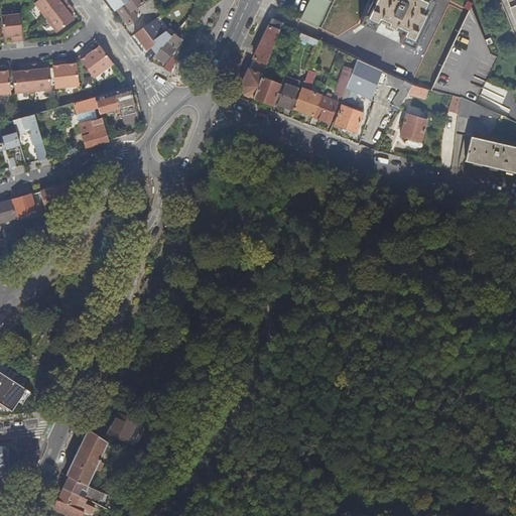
[(38,0),(34,3),(45,17),(56,33),(74,20),(70,15),(68,12),(72,9),(65,0),(38,0)]
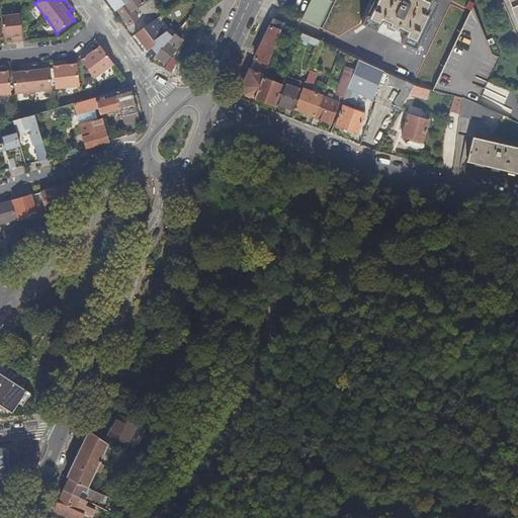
[(131,0),(116,11),(127,26),(138,18),(134,13),(133,11),(137,8),(143,3),(140,0),(131,0)]
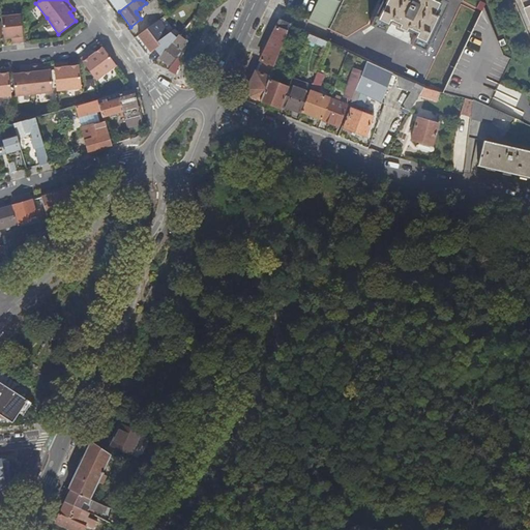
[(325,28),(339,2),(333,0),(317,0),(307,21),(325,28)]
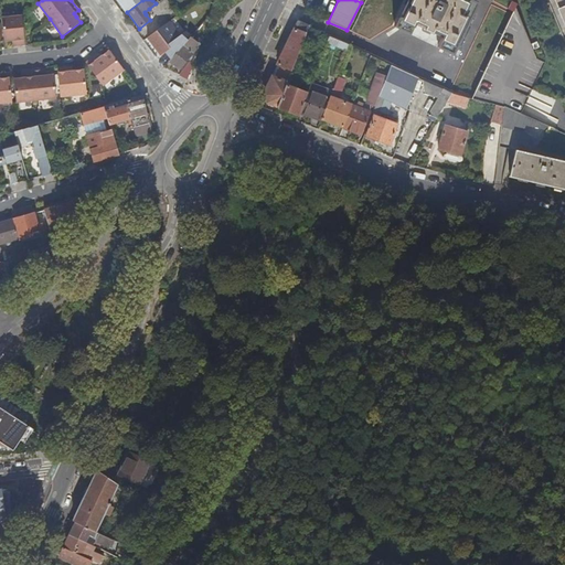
[(476,6),(465,0),(407,0),(393,29),(406,34),(413,23),(424,28),(420,34),(428,38),(432,32),(443,36),(437,49),(451,55),(476,6)]
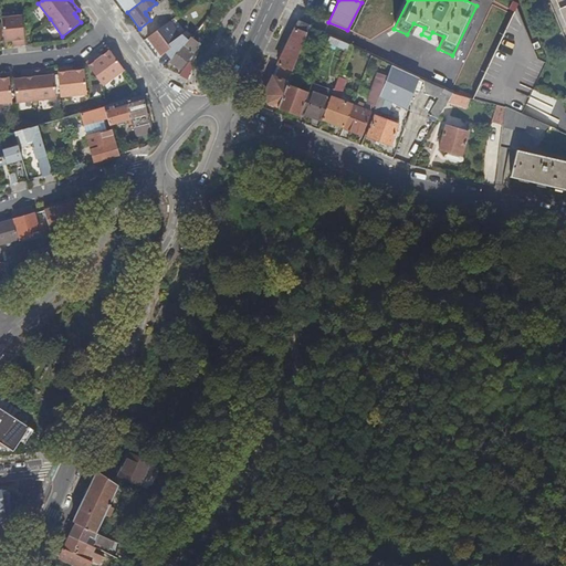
[(511,11),(473,97),(505,106),(511,108),(522,114),(545,62),(537,58),(533,49),(540,45),(537,40),(530,43),(513,7),(514,3),(510,0),(505,8),(511,11)]
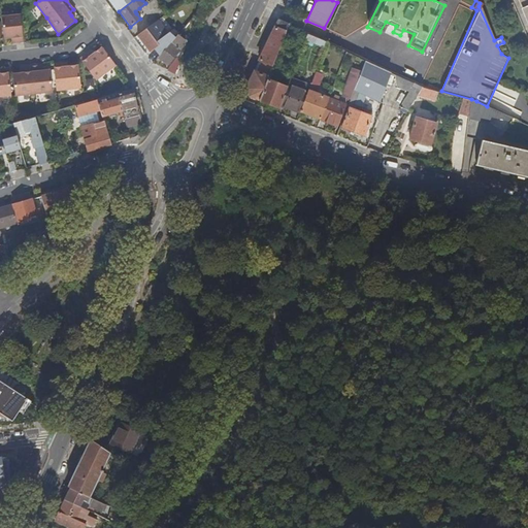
[(527,0),(517,0),(521,8),(527,5),(527,0)]
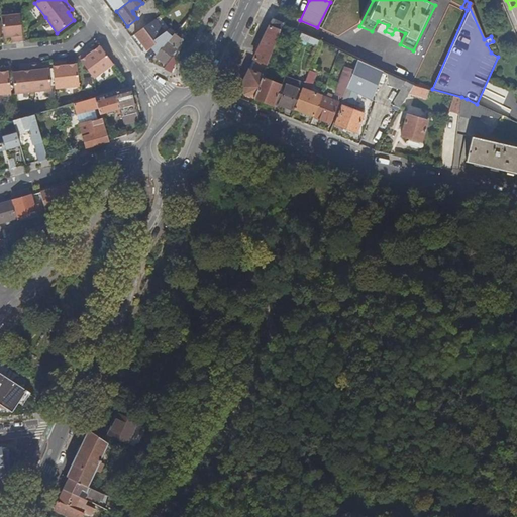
[(3,38),(9,37),(13,37),(14,42),(22,41),(21,36),(21,30),(19,15),(1,17),(3,38)]
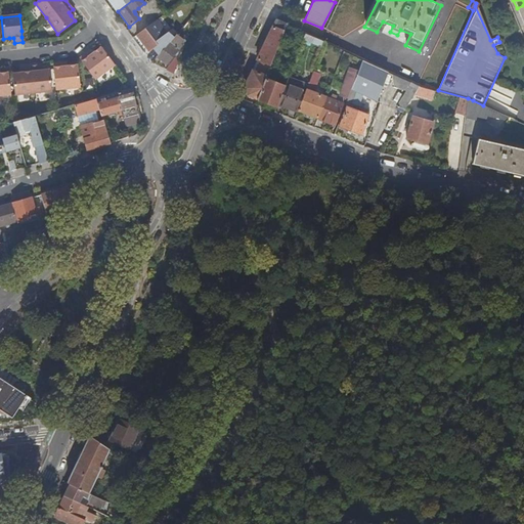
[(181,30),(185,25),(179,18),(174,24),(181,30)]
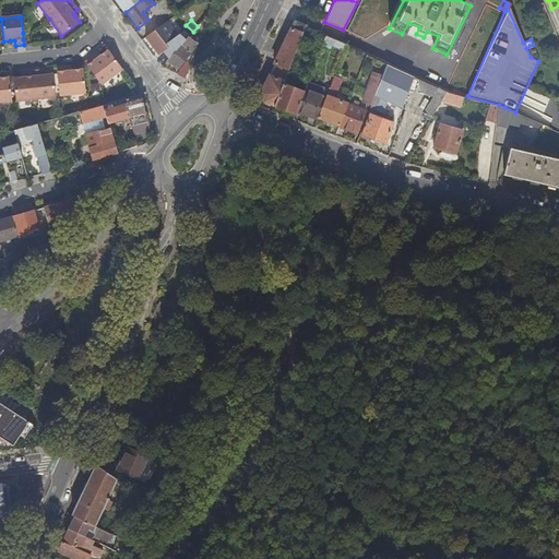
[(288,70),(305,27),(306,25),(295,21),(274,64),(278,66),(288,70)]
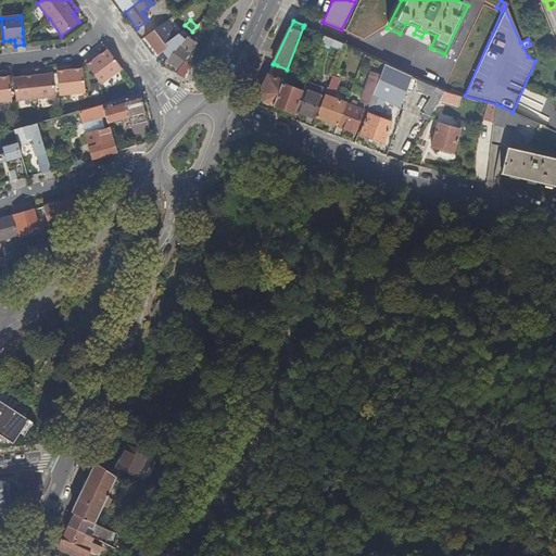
[(168,27),(165,22),(144,38),(158,54),(162,51),(169,58),(180,45),(174,38),(173,38),(166,28),(168,27)]
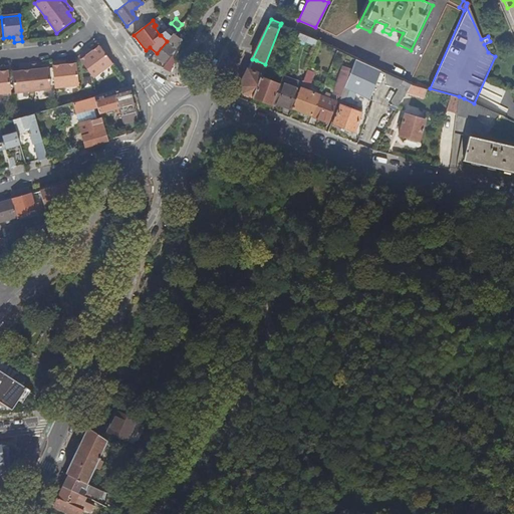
[(171,23),(161,35),(167,41),(173,34),(178,29),(171,23)]
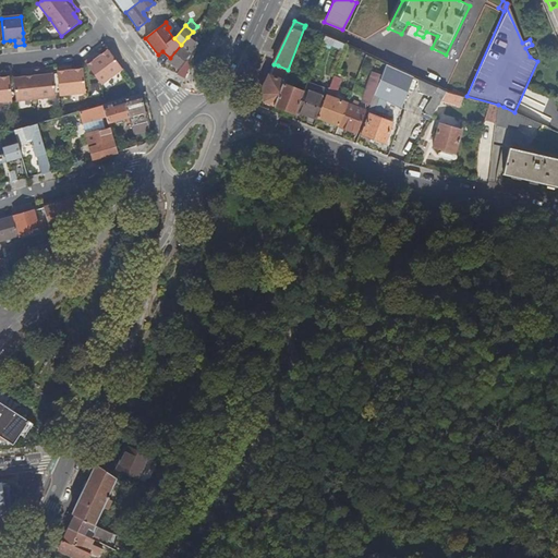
[(342,51),(346,46),(325,36),(323,43),(342,51)]
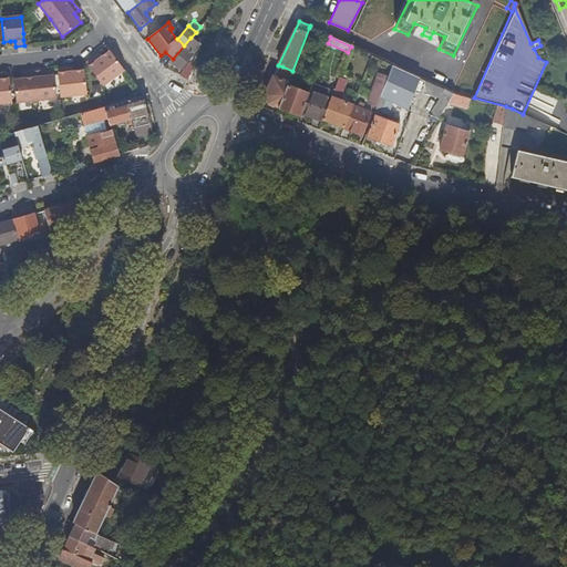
[(184,45),(173,59),(169,62),(179,70),(197,50),(195,48),(198,44),(191,38),(184,45)]
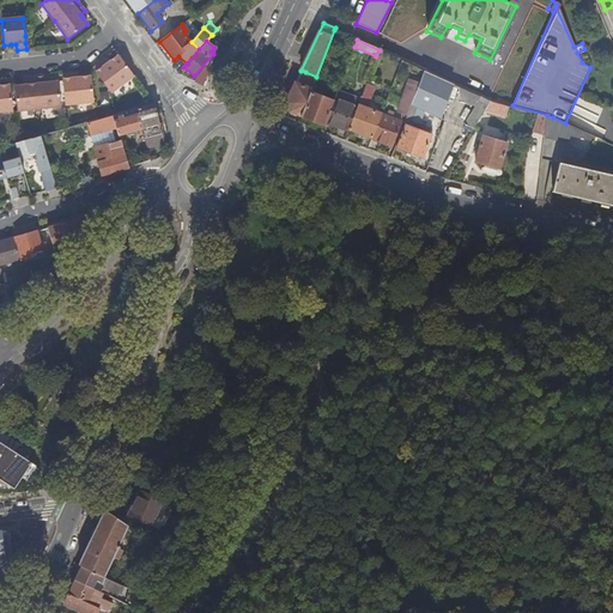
[(491,101),(495,83),(429,53),(428,55),(399,42),(392,56),(424,71),(453,84),(481,97),(491,101)]
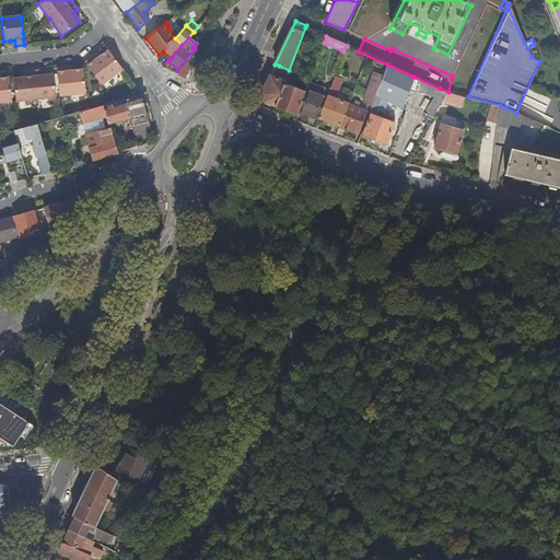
[(101,85),(121,70),(107,50),(98,57),(93,60),(91,57),(84,62),(101,85)]
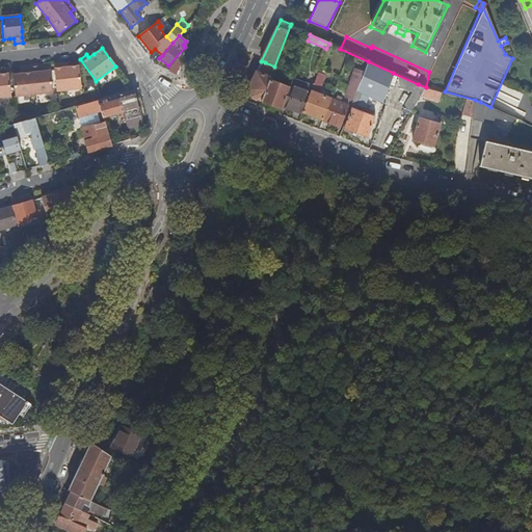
[(177,75),(182,62),(178,59),(171,68),(168,72),(177,75)]
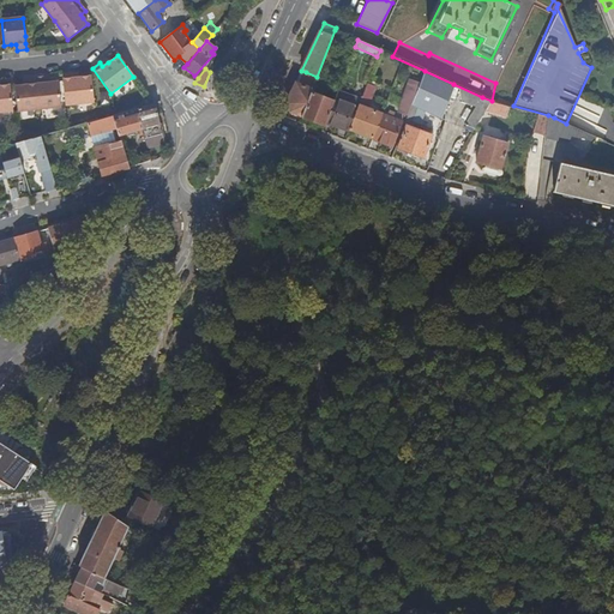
[(440,118),(453,84),(425,71),(421,82),(417,91),(411,104),(419,108),(426,112),(440,118)]
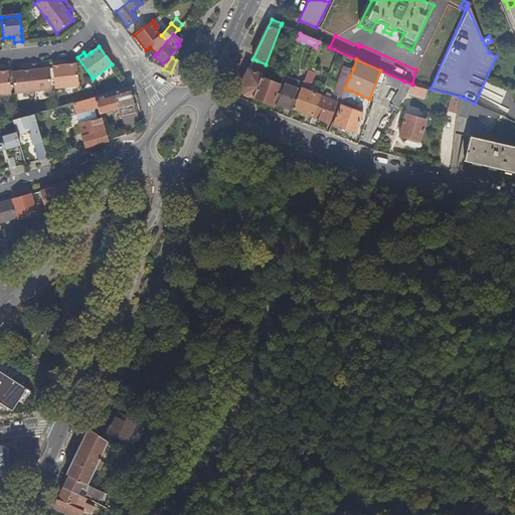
[(242,95),(252,99),(262,75),(266,64),(256,60),(251,71),(247,69),(238,87),(242,95)]
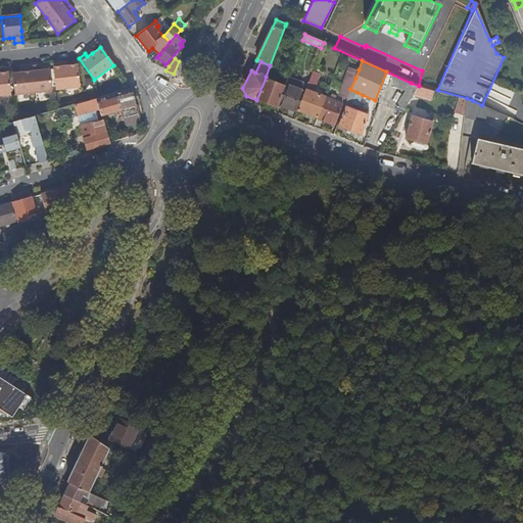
[(61,68),(61,64),(53,64),(53,69),(55,91),(80,89),(78,66),(66,67),(61,68)]
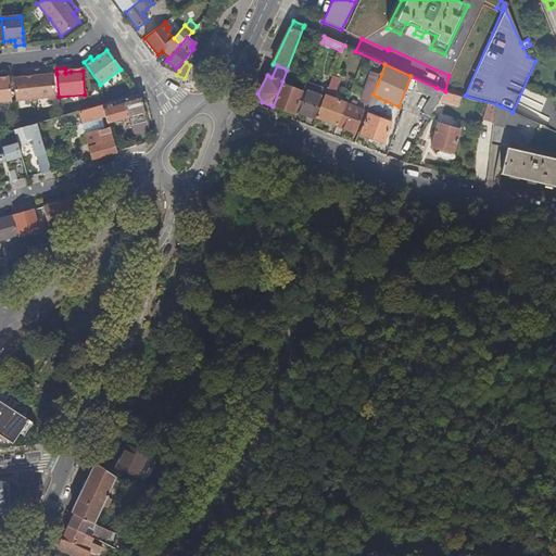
[(24,77),(21,77),(13,78),(15,103),(34,101),(54,99),(53,74),(46,75),(41,76),(40,71),(24,72),(24,77)]
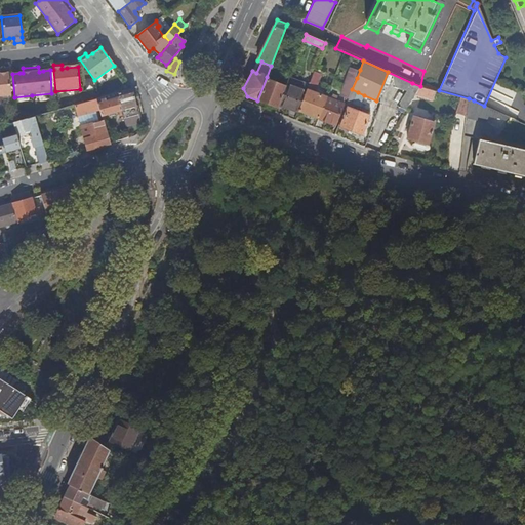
[(357,78),(360,70),(352,67),(349,75),(357,78)]
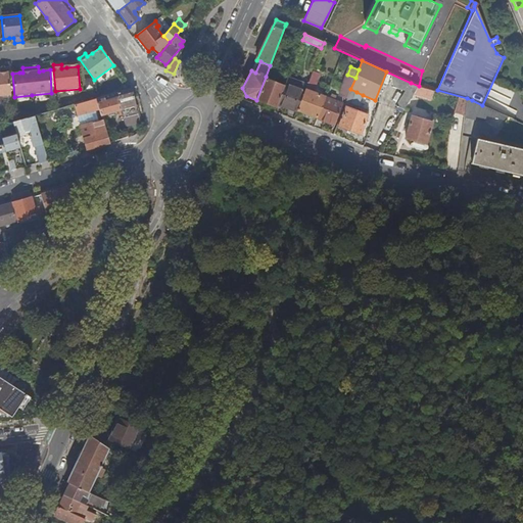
[(317,119),(325,98),(312,93),(319,74),(313,70),(307,85),(297,110),(306,114),(311,115),(317,119)]
